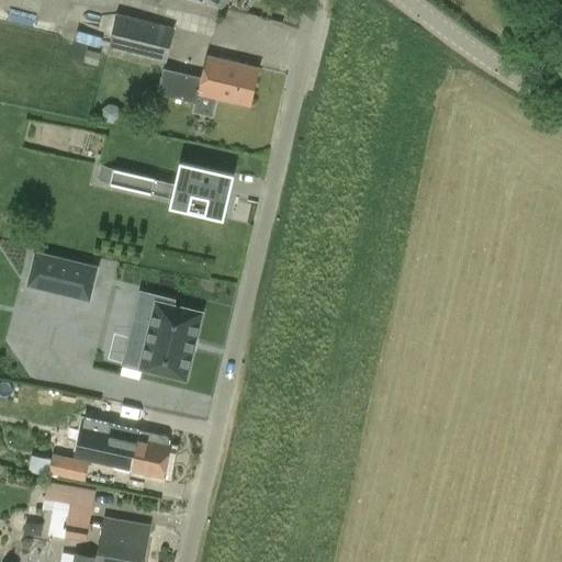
[(228,0),(186,0),(223,10),(228,0)]
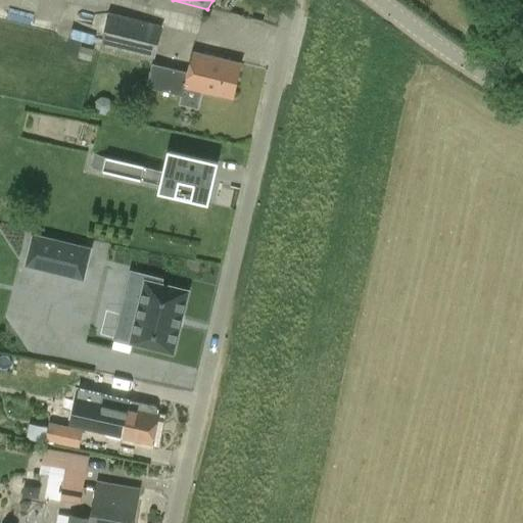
[(100,46),(154,60),(163,27),(108,13),(100,46)]
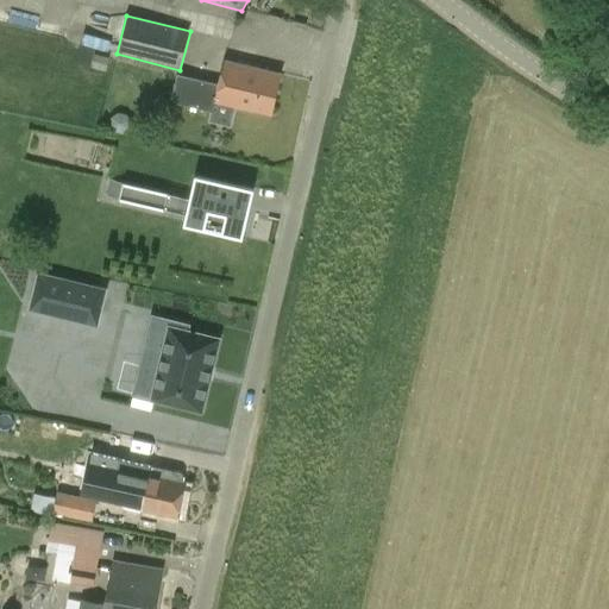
[(86,32),(82,43),(107,50),(111,41),(86,32)]
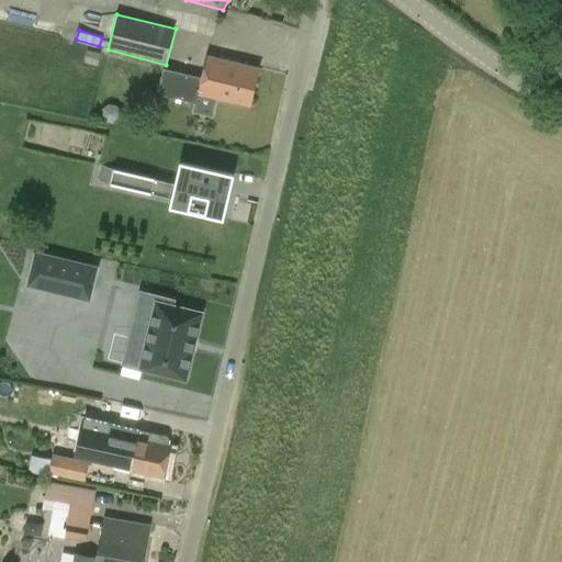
[(213,117),(217,99),(250,108),(259,69),(206,56),(202,78),(164,68),(157,93),(194,103),(192,112),(213,117)]
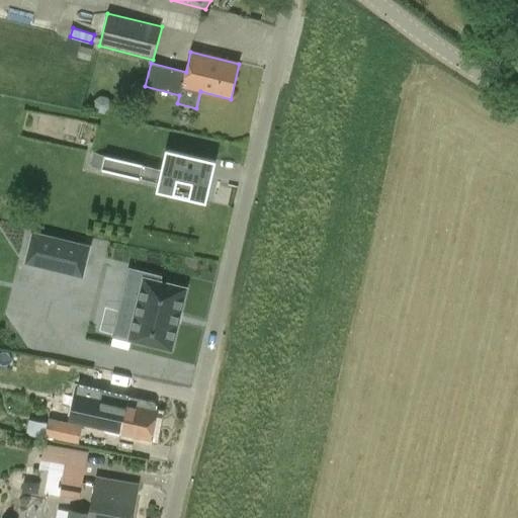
[(167,150),(159,184),(157,192),(206,203),(216,161),(167,150)]
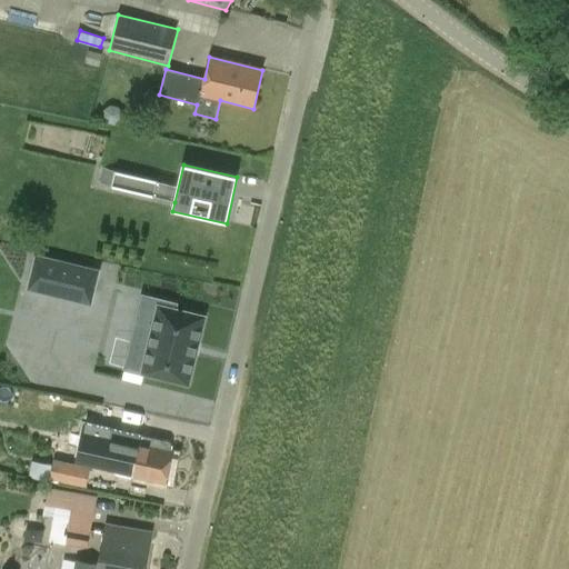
[(152,197),(156,181),(103,169),(99,185),(152,197)]
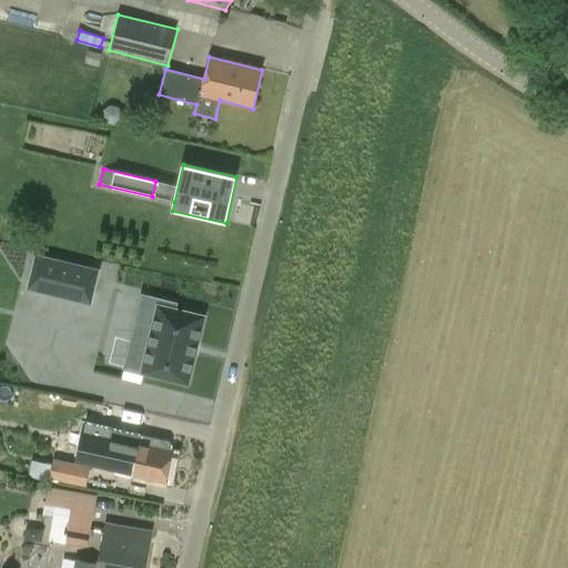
[(97,272),(37,257),(29,286),(90,302),(97,272)]
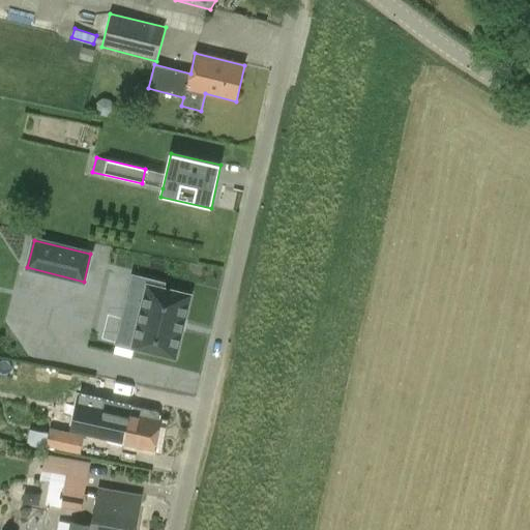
[(173,355),(187,296),(162,290),(164,284),(133,275),(123,316),(141,320),(135,346),(173,355)]
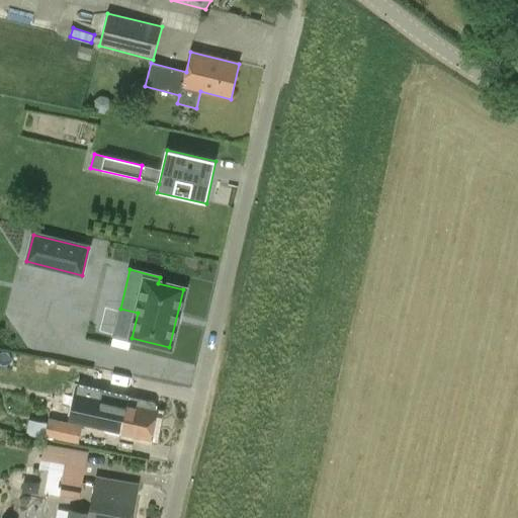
[(126,398),(112,395),(94,390),(86,425),(103,429),(102,431),(104,431),(104,435),(119,438),(121,434),(149,441),(156,411),(155,411),(156,407),(154,404),(128,397),(128,399),(126,398)]
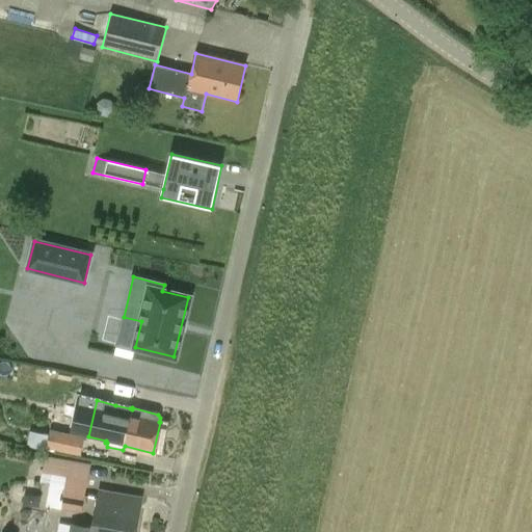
[(84,424),(86,403),(73,402),(71,423),(84,424)]
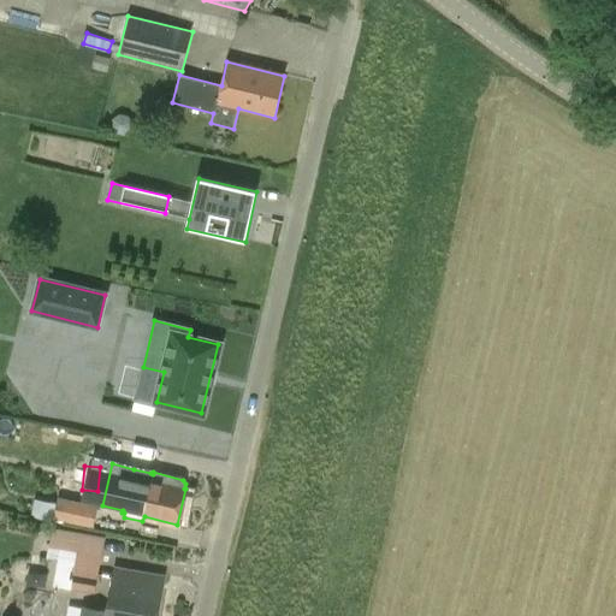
[(94,528),(99,507),(59,497),(54,520),(94,528)]
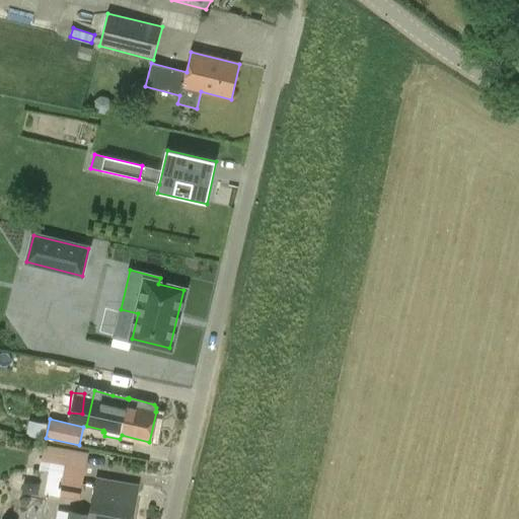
[(60,497),(80,501),(88,452),(44,445),(42,458),(41,458),(39,470),(64,475),(60,497)]
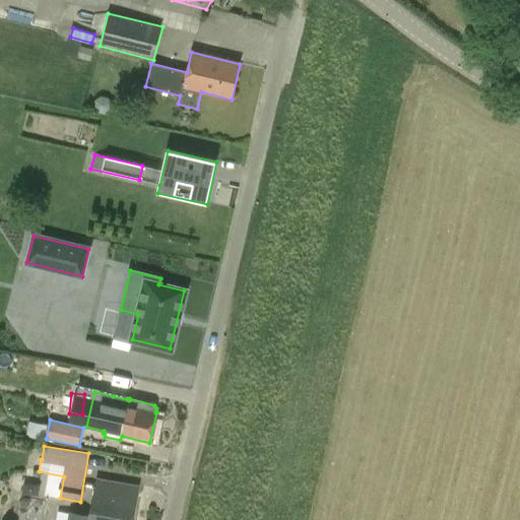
[(94,495),(90,516),(68,512),(66,519),(131,519),(134,502),(135,502),(137,490),(96,481),(93,495),(94,495)]
